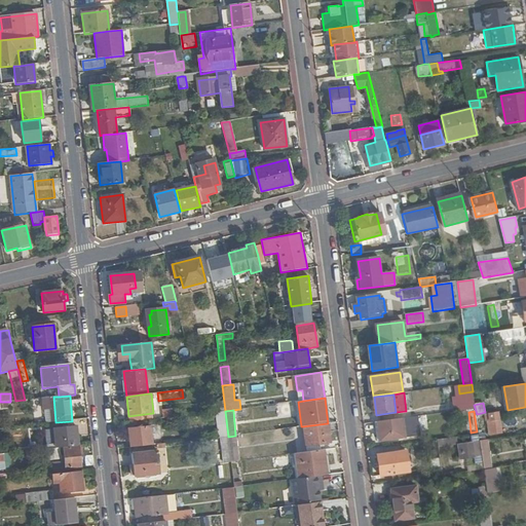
[(501,429),(498,412),(490,413),(493,431),(501,429)]
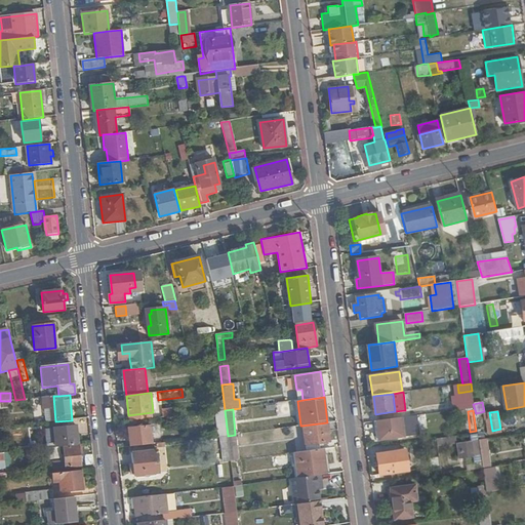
[(419,435),(417,415),(402,417),(396,418),(382,420),(376,420),(379,440),(405,437),(419,435)]
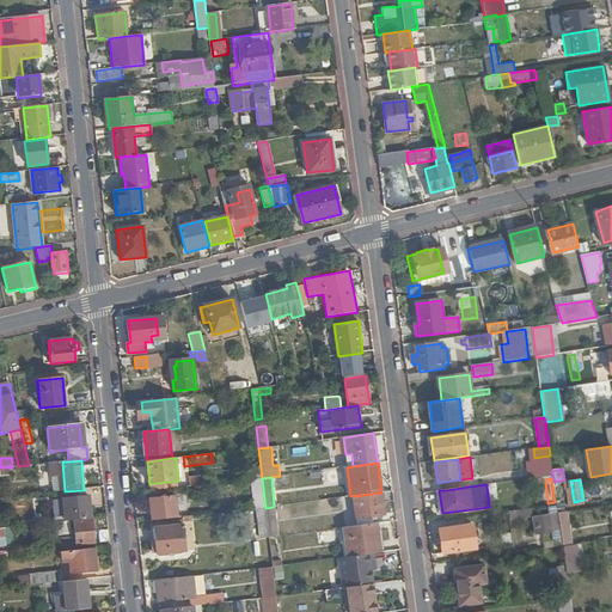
[(384,515),(381,493),(353,496),(356,519),(384,515)]
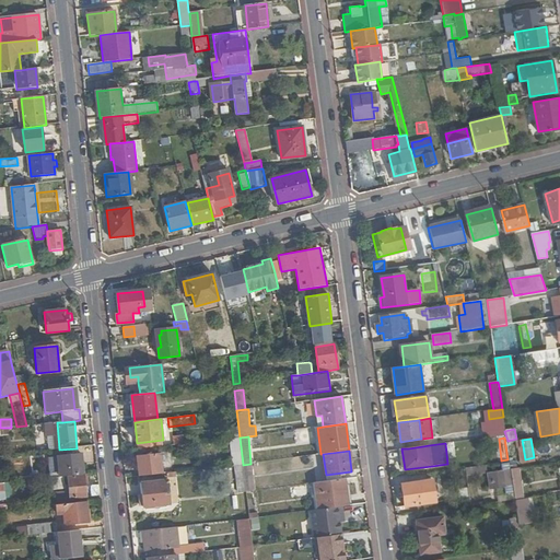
[(140,476),(162,474),(160,454),(138,456),(140,476)]
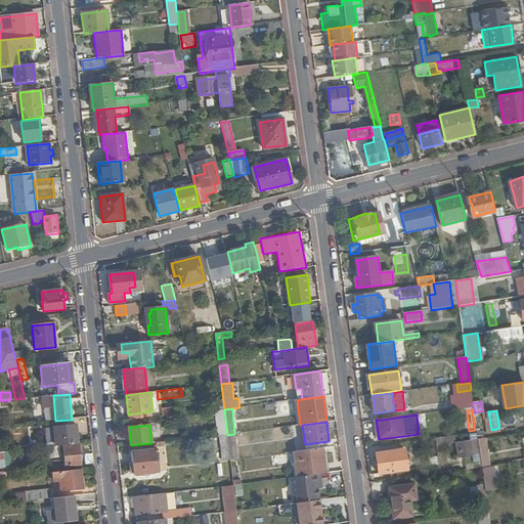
[(57,447),(81,444),(78,426),(54,428),(57,447)]
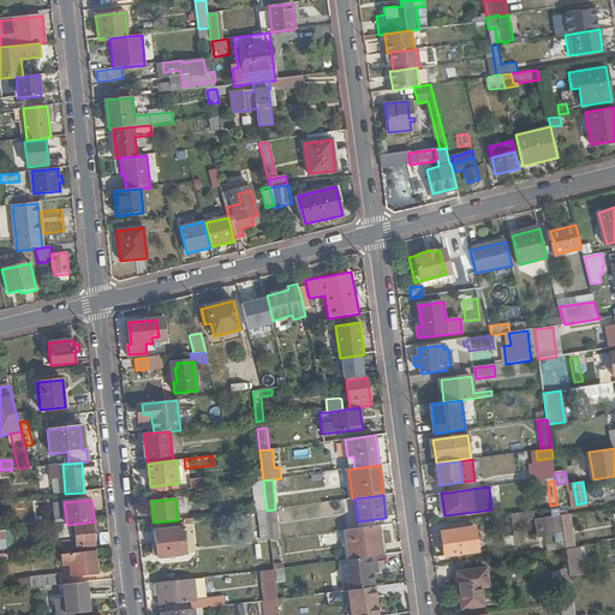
[(561,515),(560,508),(549,509),(550,518),(553,536),(554,543),(565,542),(561,515)]
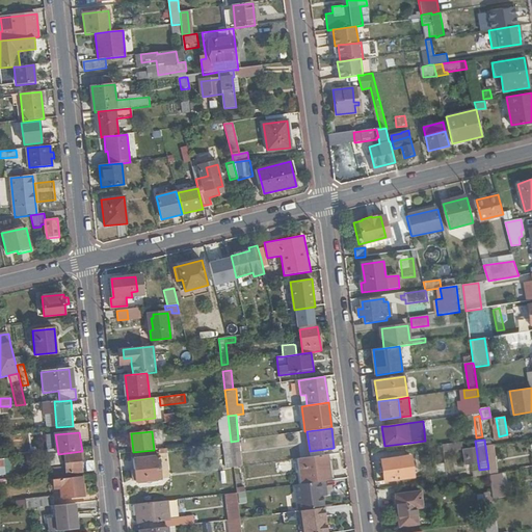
[(234,468),(241,467),(238,441),(231,442),(234,468)]
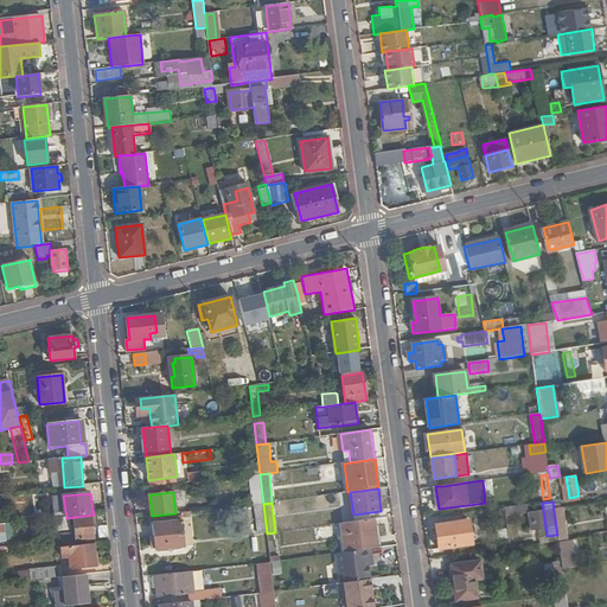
[(260,534),(267,534),(263,504),(256,504),(260,534)]
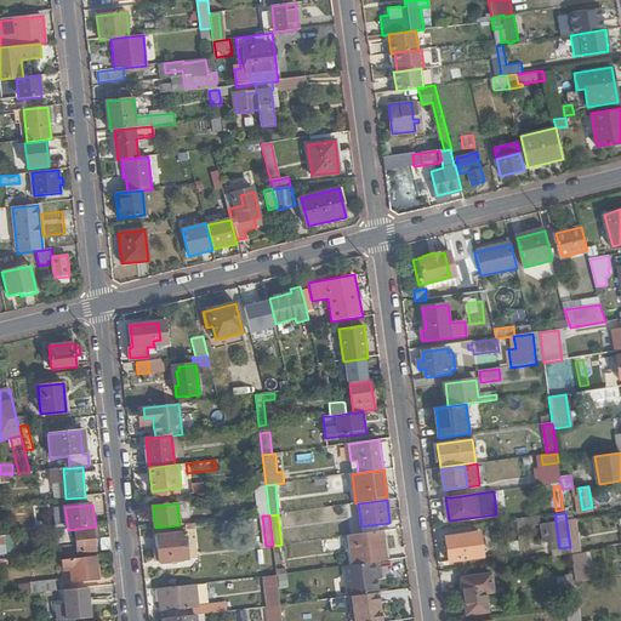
[(581,552),(576,519),(568,520),(573,553),(581,552)]
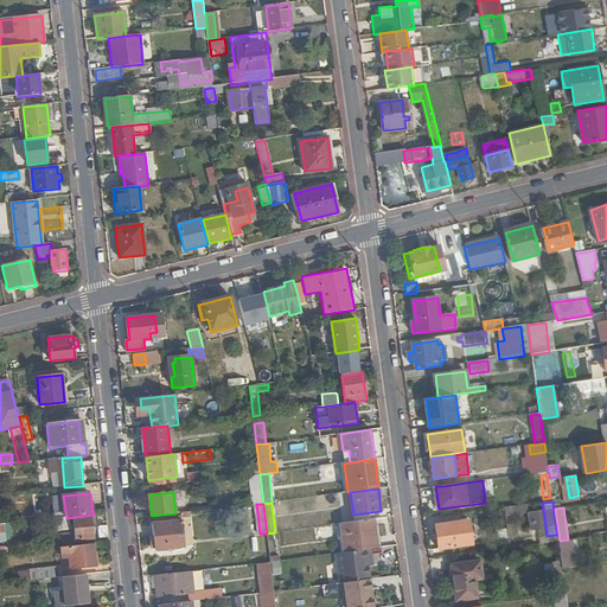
[(545,529),(543,511),(531,513),(532,531),(545,529)]
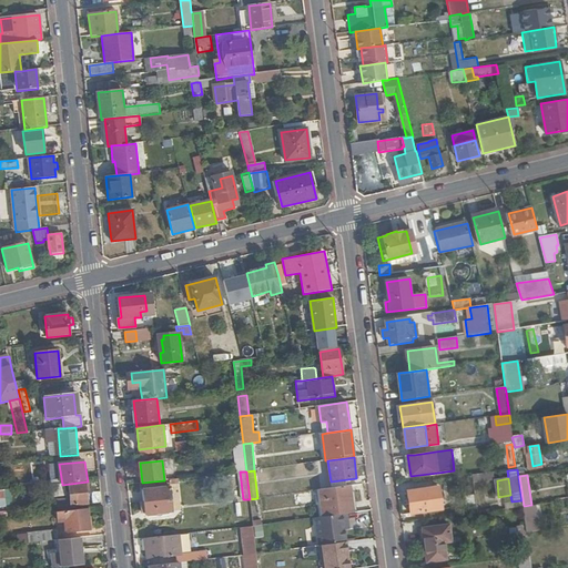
[(427,490),(426,482),(406,484),(407,493),(427,490)]
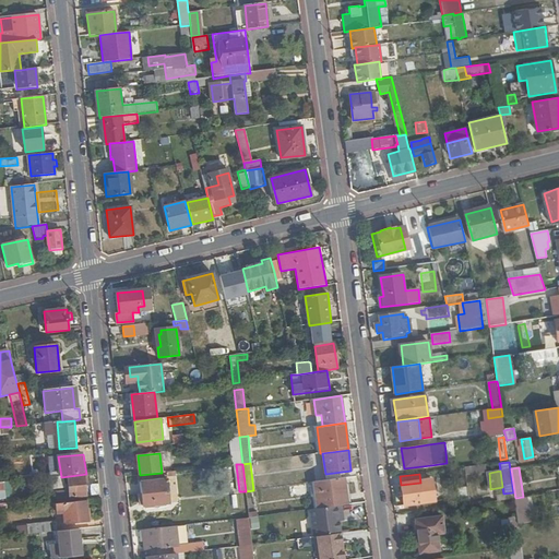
[(85,475),(68,477),(71,499),(87,497),(85,475)]
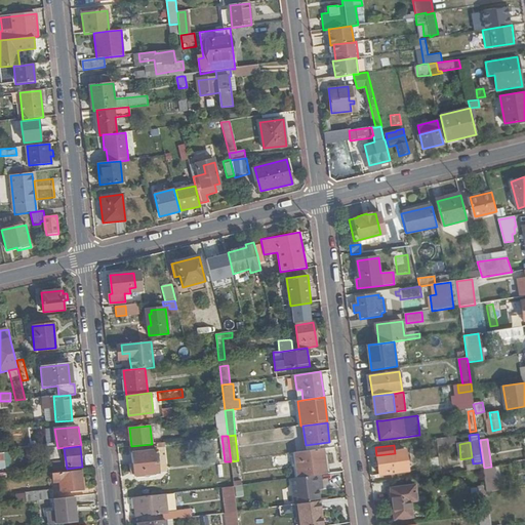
[(135,476),(140,475),(140,479),(154,478),(153,474),(160,473),(157,450),(131,453),(132,463),(129,463),(130,475),(134,475),(135,476)]
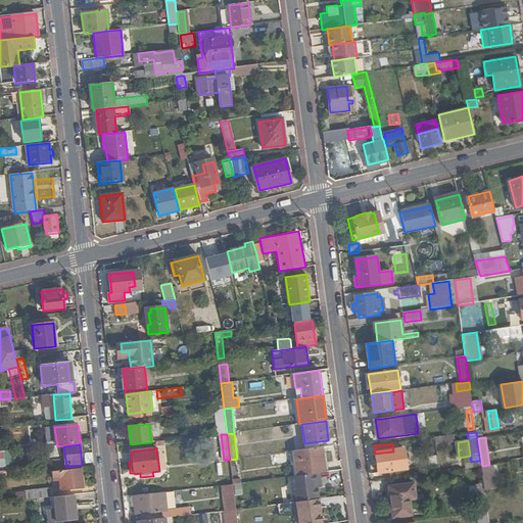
[(294,476),(325,472),(322,448),(291,453),(294,476)]
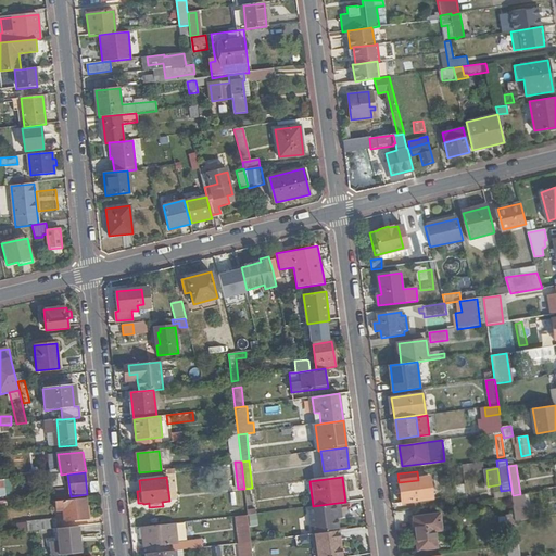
[(421,502),(430,500),(428,478),(418,480),(421,502)]
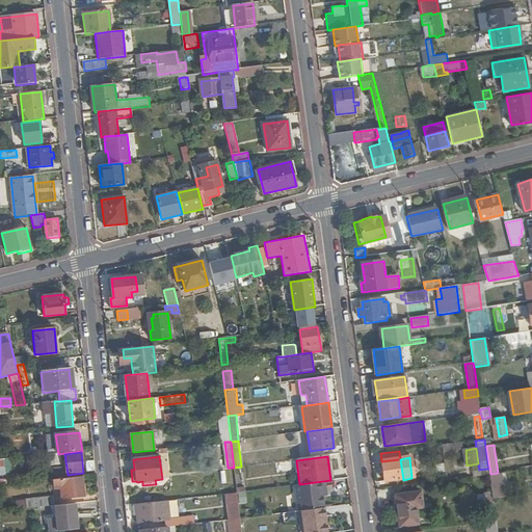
[(403,480),(400,459),(381,461),(384,482),(403,480)]
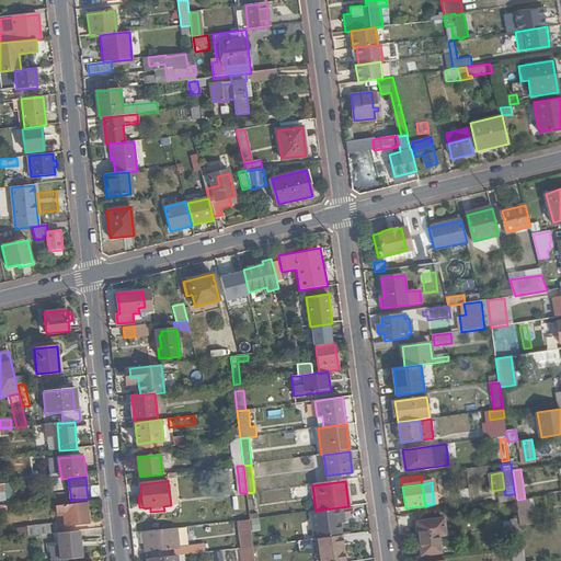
[(90,525),(88,503),(65,506),(66,515),(67,514),(68,527),(78,526),(79,526),(90,525)]
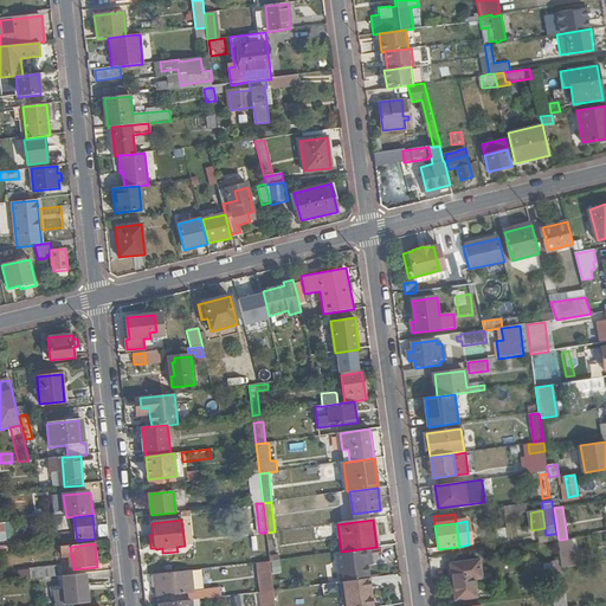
[(71,556),(70,547),(59,548),(60,558),(71,556)]
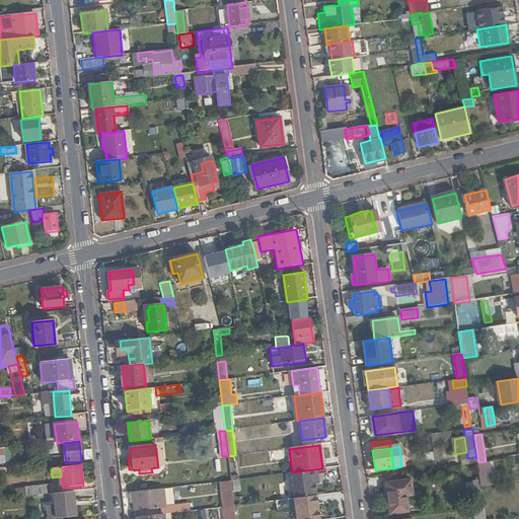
[(319,478),(318,470),(289,474),(293,499),(314,496),(318,495),(316,485),(315,479),(319,478)]
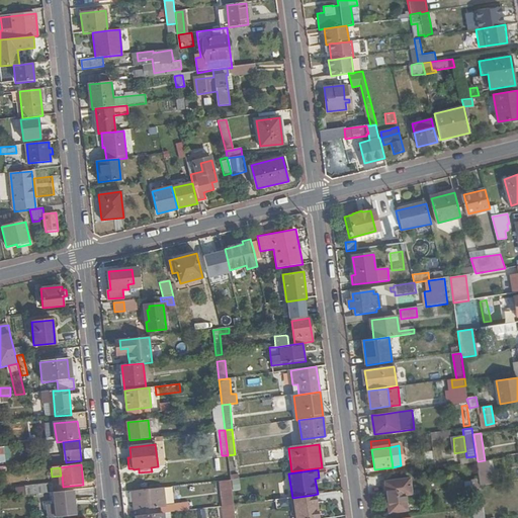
[(385,483),(390,515),(408,512),(406,496),(409,496),(412,496),(410,480),(407,480),(385,483)]
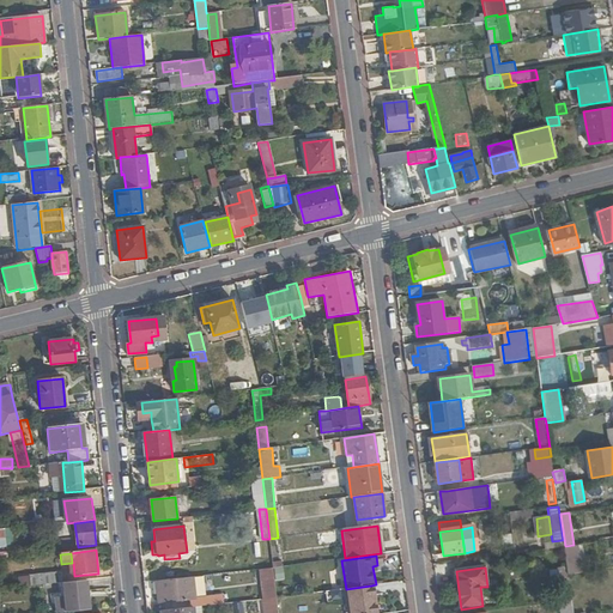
[(278,599),(273,569),(265,570),(268,600),(278,599)]
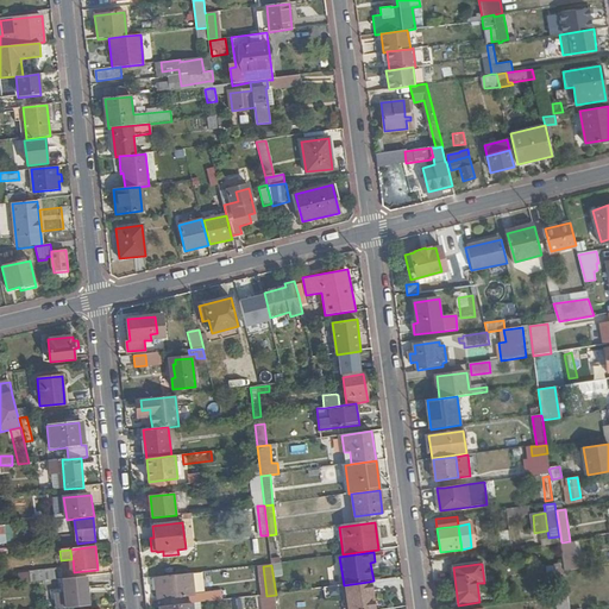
[(31,583),(62,579),(61,570),(30,573),(31,583)]
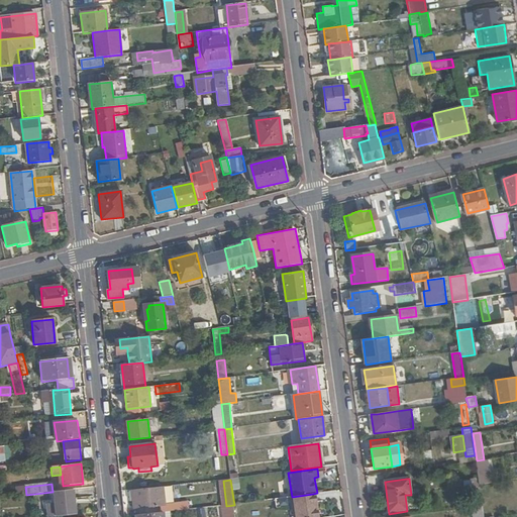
[(199,493),(219,491),(219,484),(198,486),(199,493)]
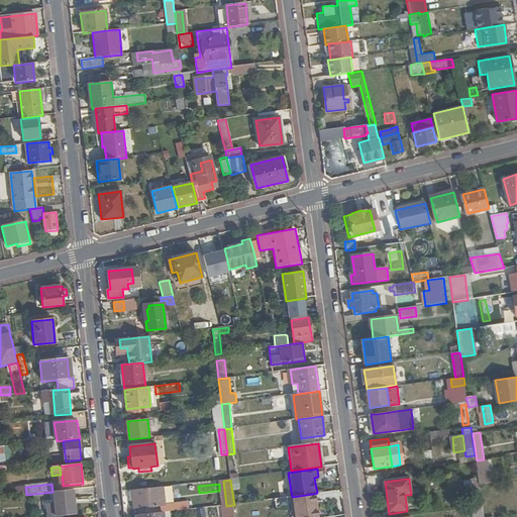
[(156,507),(153,488),(132,490),(134,509),(156,507)]
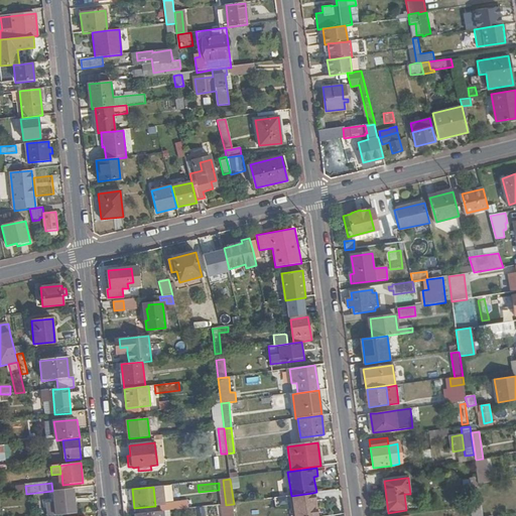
[(55,515),(76,514),(74,489),(72,489),(59,491),(53,491),(55,515)]
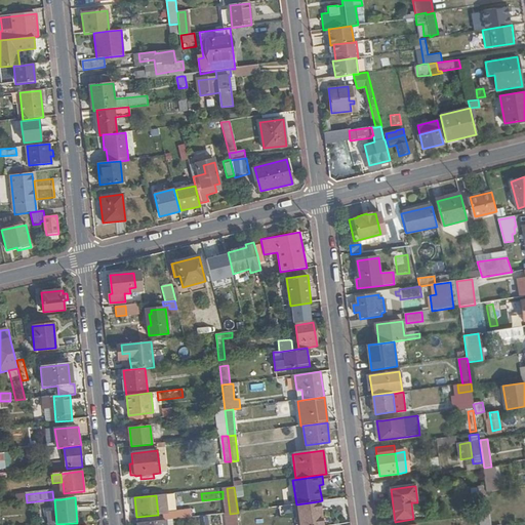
[(321,524),(318,501),(296,505),(294,505),(296,524),(321,524)]
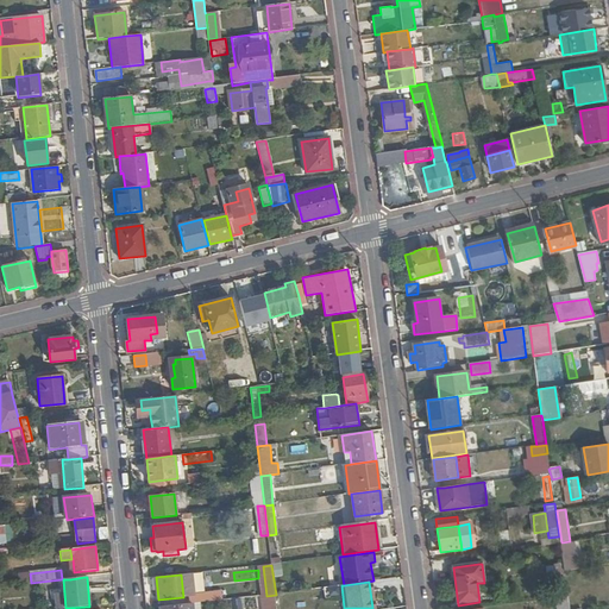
[(193,603),(207,602),(207,594),(189,595),(190,604),(193,603)]
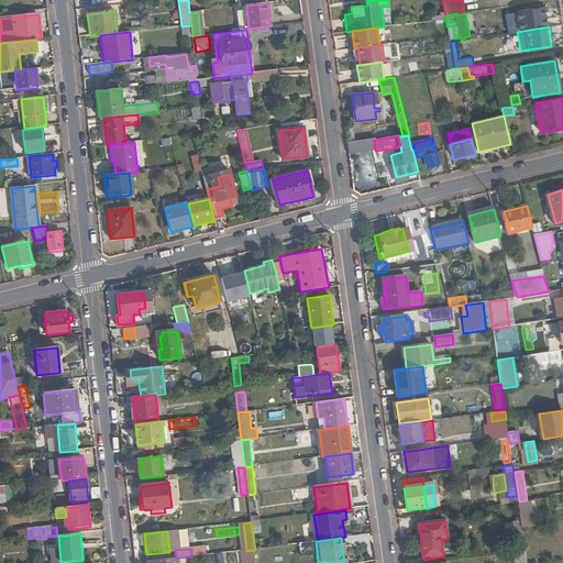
[(512,562),(527,562),(526,553),(511,554),(512,562)]
